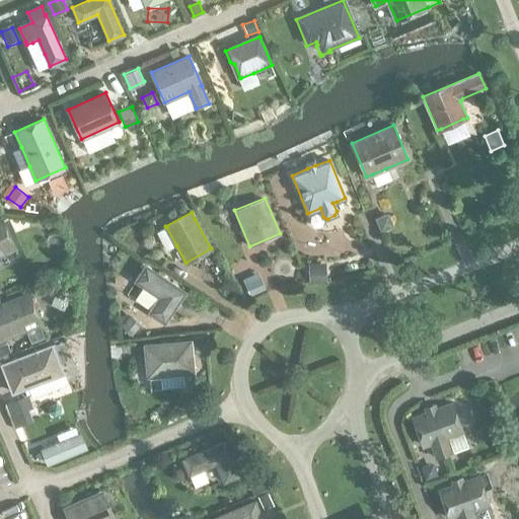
[(384,215),(374,219),(379,233),(390,229),(384,215)]
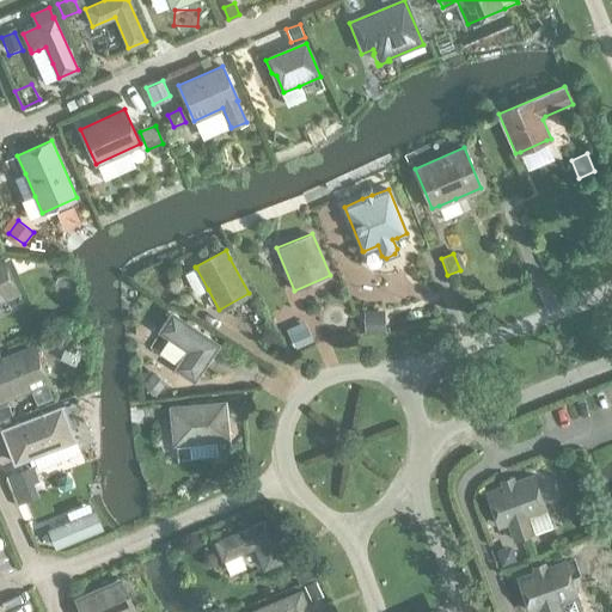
[(171,314),(159,332),(166,337),(184,348),(175,363),(173,366),(194,379),(206,361),(218,344),(187,323),(171,313),(171,314)]
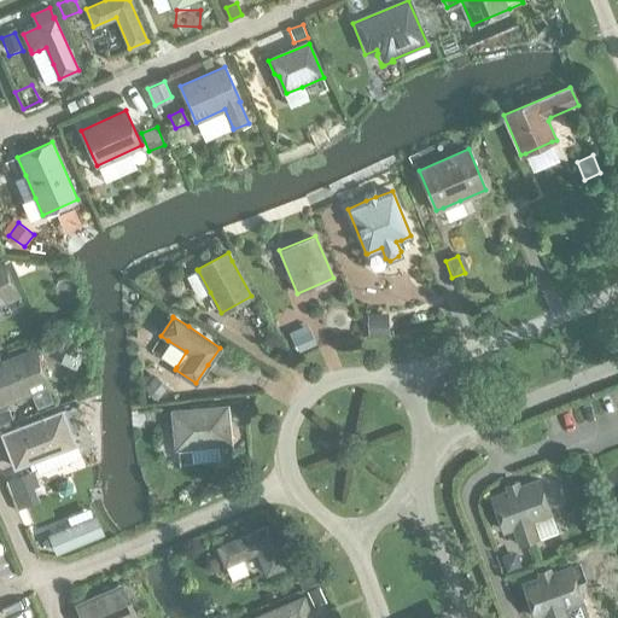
[(388,316),(368,318),(369,336),(388,334),(388,316)]
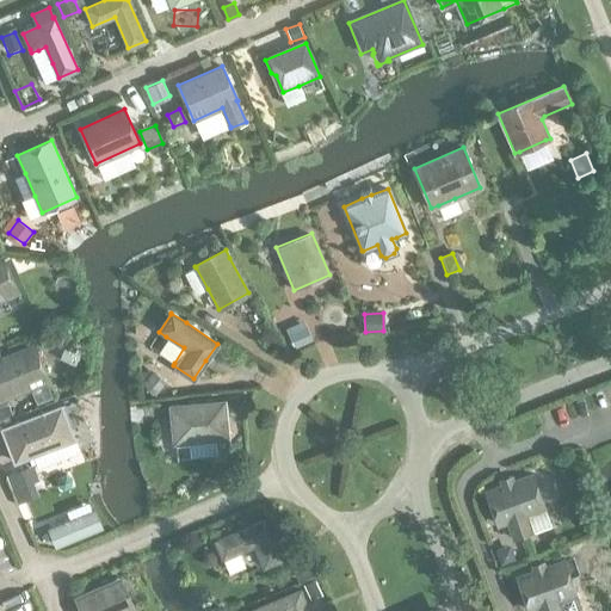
[(303,323),(285,331),(291,346),(309,339),(303,323)]
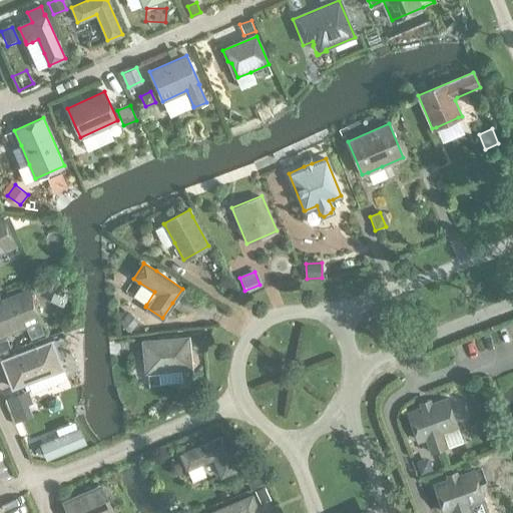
[(229,279),(219,284),(226,296),(235,291),(229,279)]
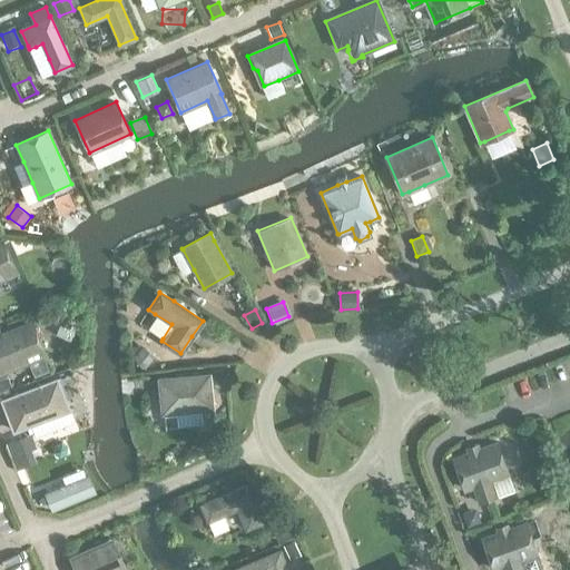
[(139,327),(158,338),(167,324),(148,313),(139,327)]
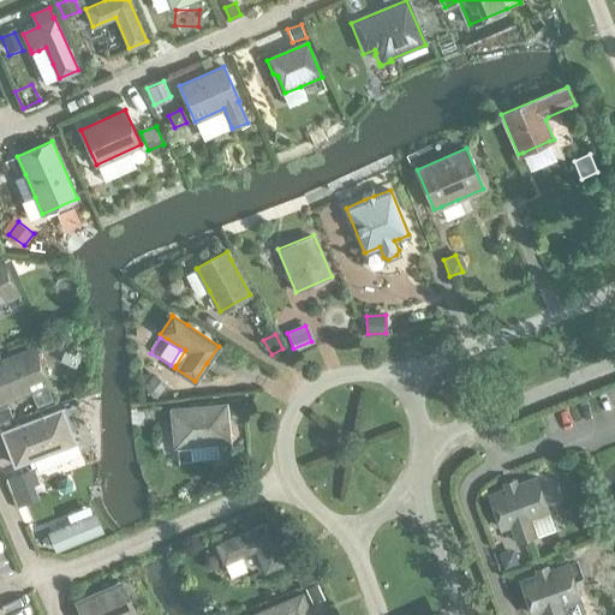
[(4,360),(0,362),(0,402),(31,390),(48,383),(35,348),(4,360)]
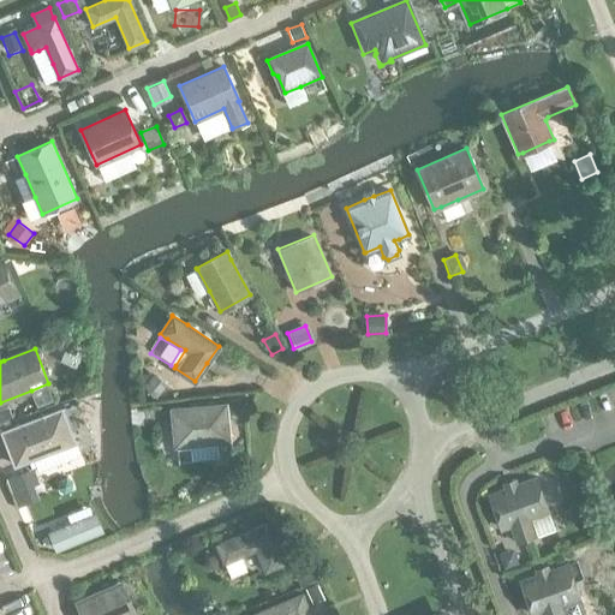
[(153,376),(142,388),(155,399),(165,386),(153,376)]
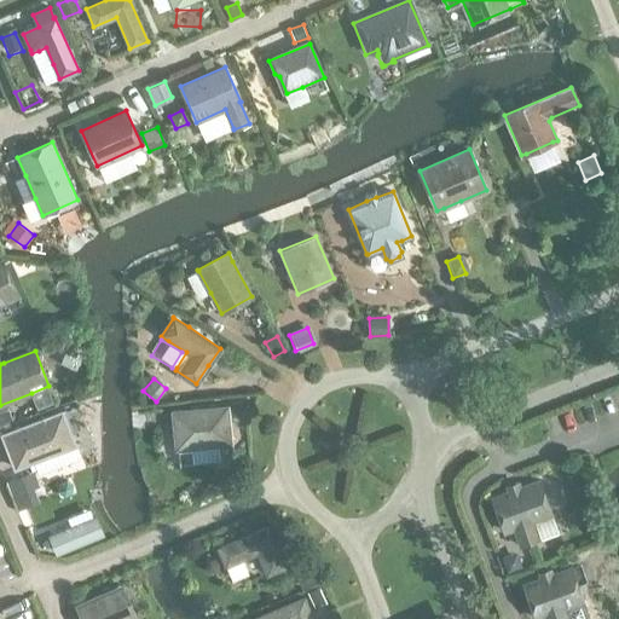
[(241,403),(230,404),(231,416),(241,416),(241,403)]
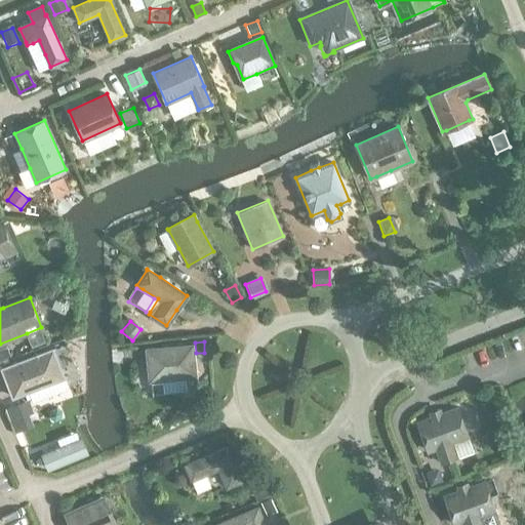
[(192,345),(147,350),(150,380),(160,379),(183,376),(195,375),(192,345)]
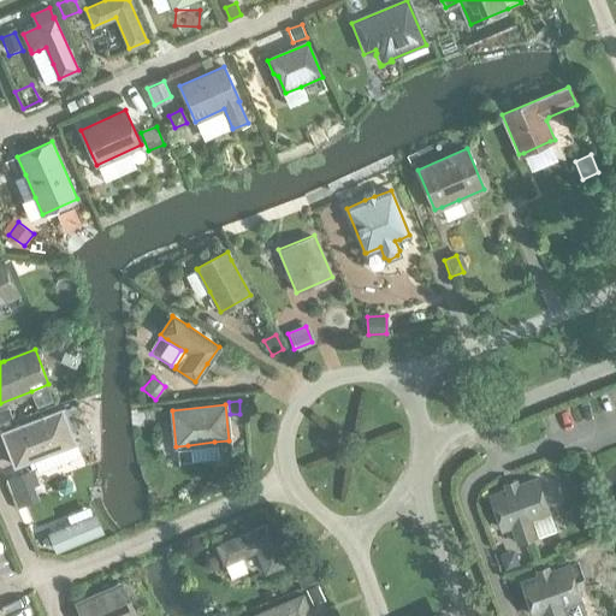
[(10,407),(0,409),(0,424),(13,419),(10,407)]
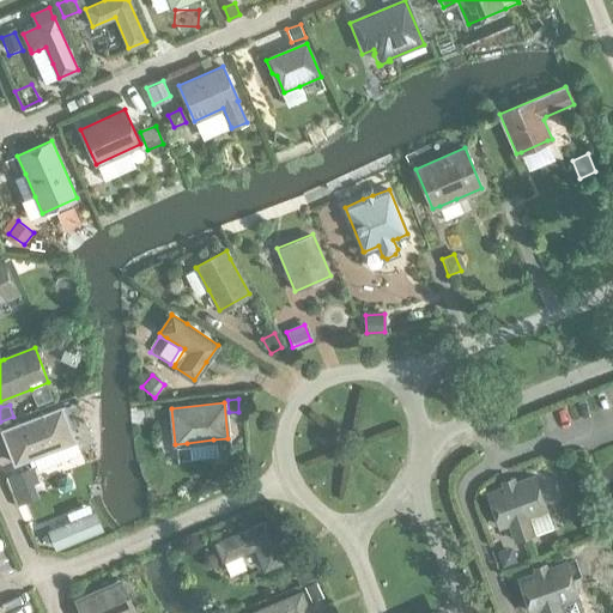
[(61,408),(2,430),(14,462),(35,455),(73,441),(61,408)]
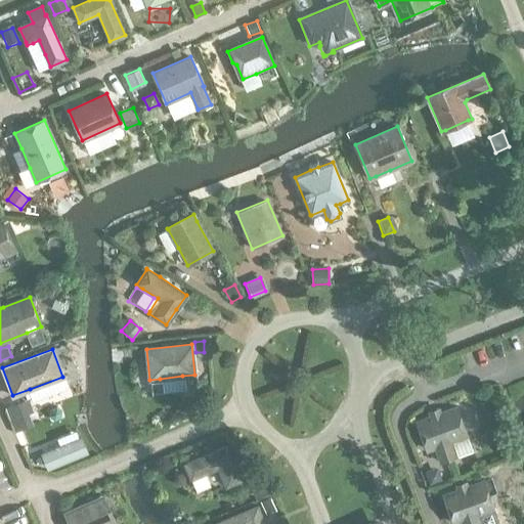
[(25,401),(7,408),(11,419),(29,412),(25,401)]
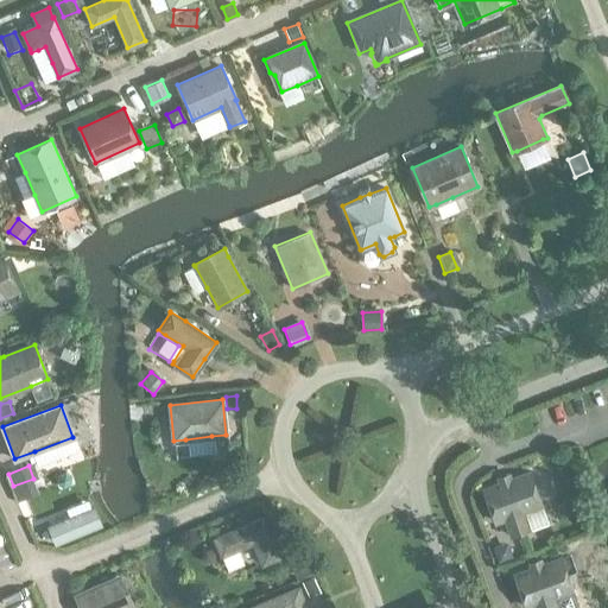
[(529,472),(483,488),(495,521),(505,518),(511,536),(529,529),(523,512),(540,505),(529,472)]
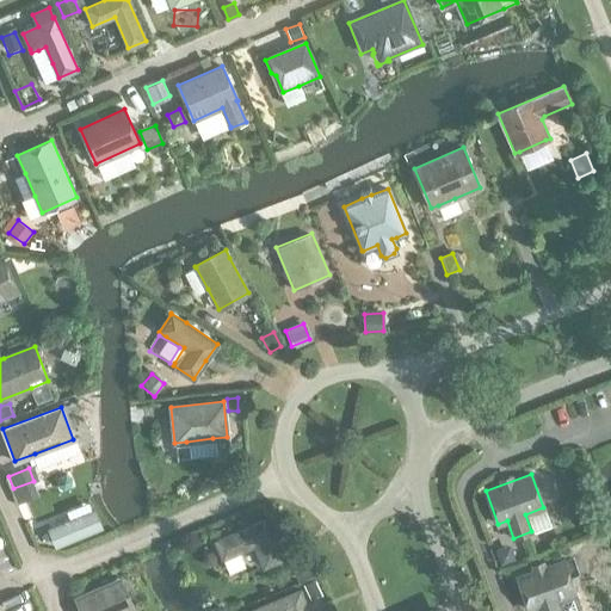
[(60,477),(57,486),(66,491),(73,487),(74,480),(67,475),(60,477)]
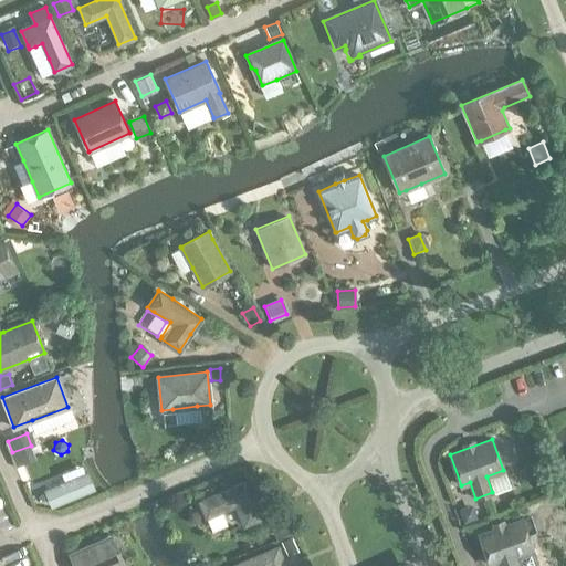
[(31,446),(12,452),(18,465),(37,459),(31,446)]
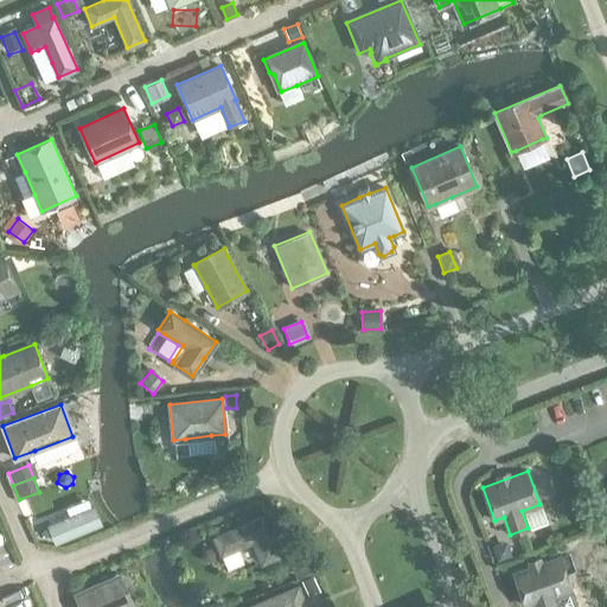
[(56,543),(107,524),(98,503),(48,522),(56,543)]
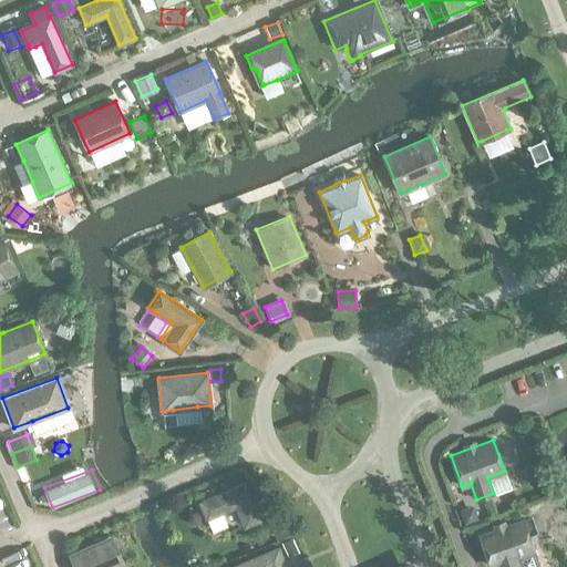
[(245,483),(199,502),(207,518),(236,506),(245,526),(260,519),(245,483)]
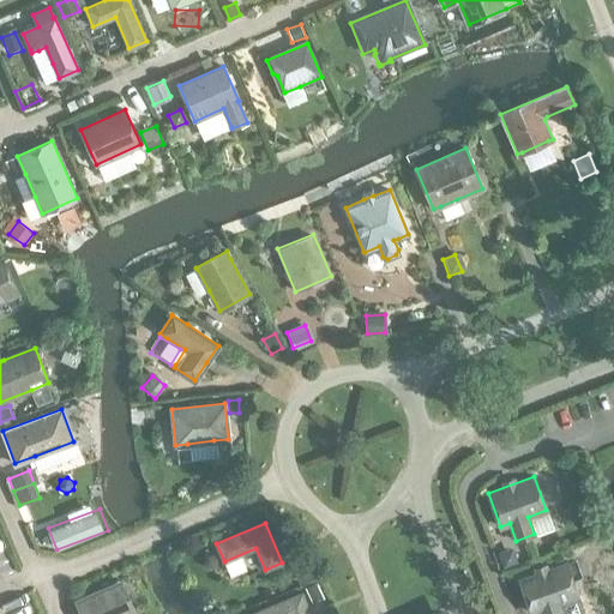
[(512,548),(497,553),(503,567),(517,563),(512,548)]
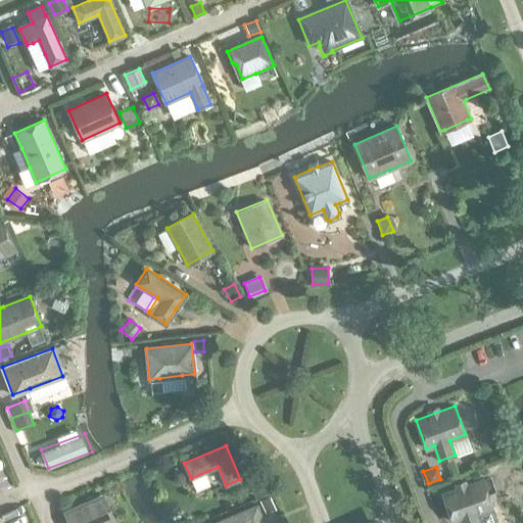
[(482,479),(443,493),(454,522),(461,519),(462,522),(496,522),(482,479)]
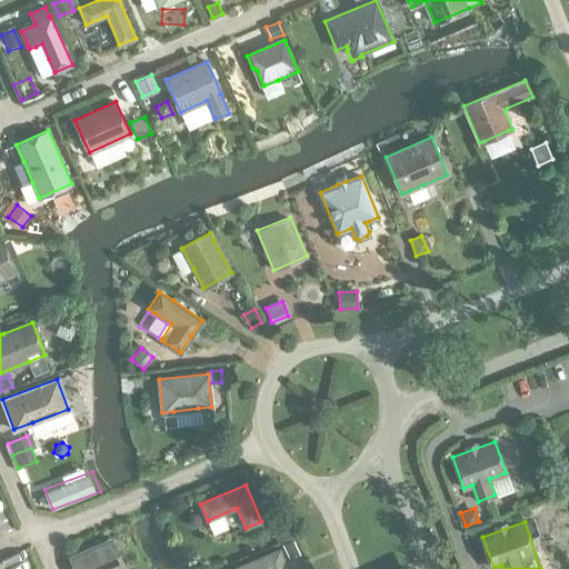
[(288,529),(279,532),(283,543),(292,539),(288,529)]
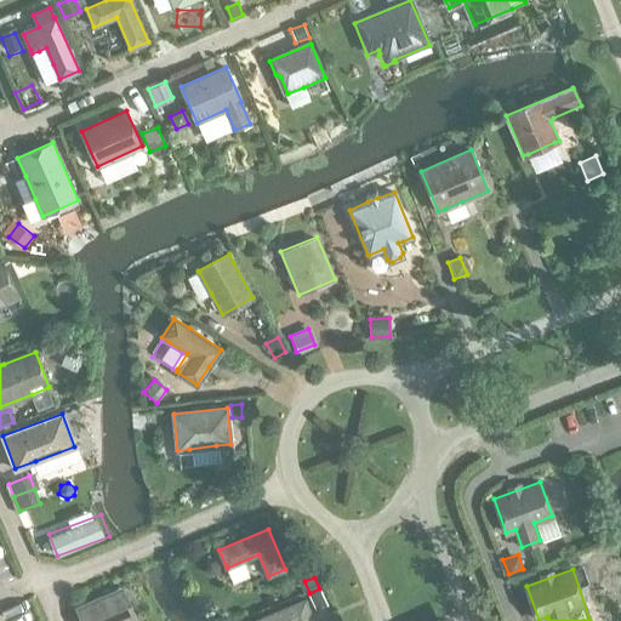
[(121,587),(77,608),(81,620),(135,620),(136,620),(121,587)]
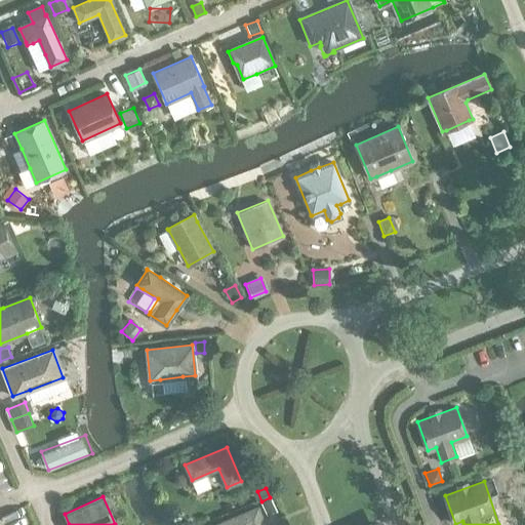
[(272,501),(263,506),(266,515),(276,511),(272,501)]
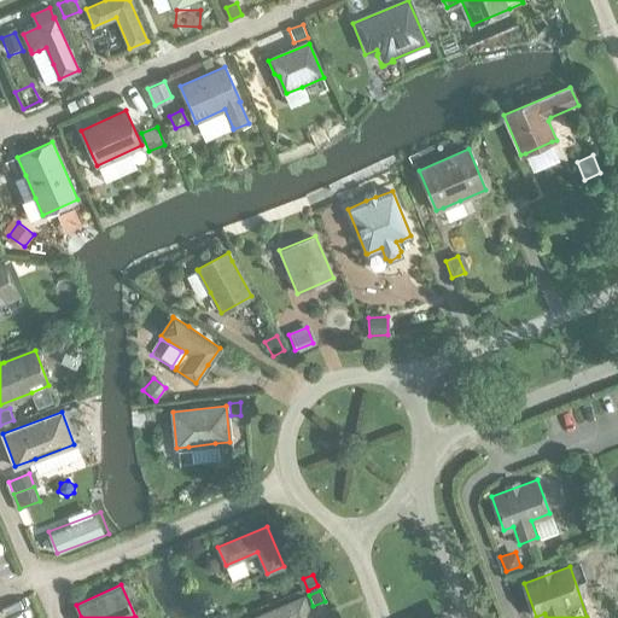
[(312,617),(303,596),(251,617),(312,617)]
